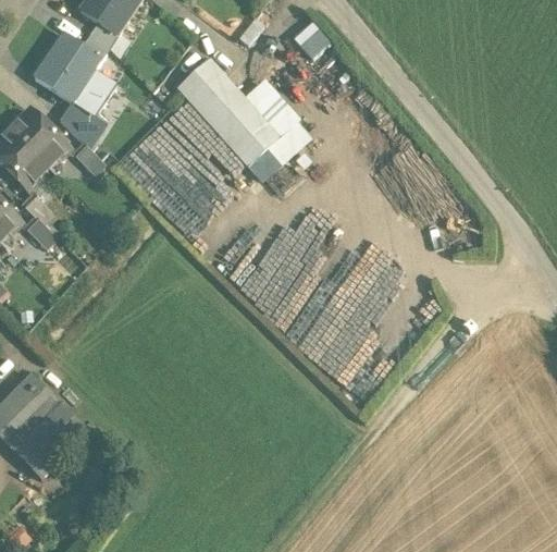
[(88,0),(79,12),(97,24),(116,37),(140,0),(88,0)]
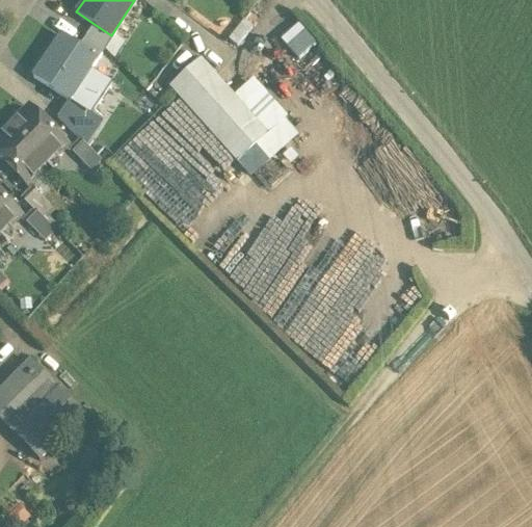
[(298,20),(281,36),(298,55),(316,38),(298,20)]
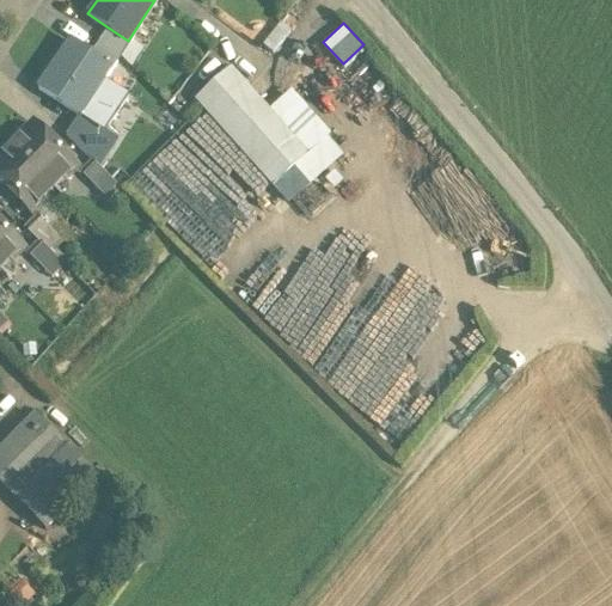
[(128,41),(106,26),(98,38),(120,53),(128,41)]
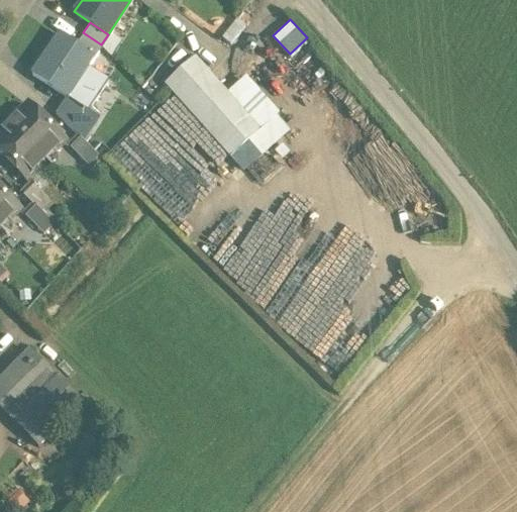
[(101,44),(83,32),(76,43),(93,56),(101,44)]
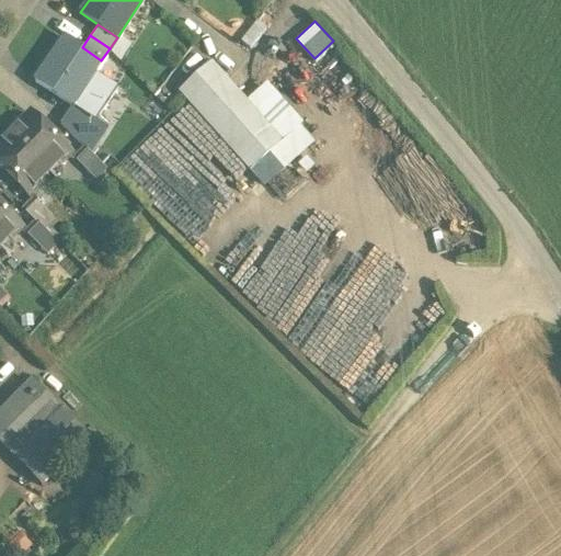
[(82,47),(65,36),(35,79),(72,104),(101,60),(82,47)]
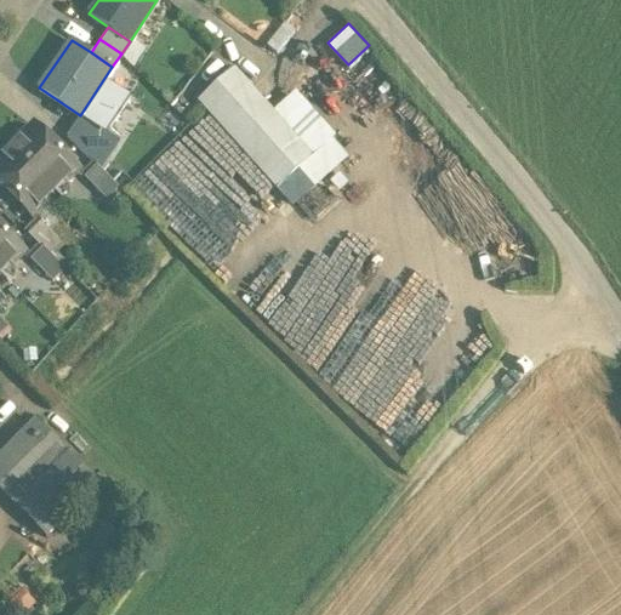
[(234,66),(198,97),(277,186),(313,154),(273,109),(234,66)]
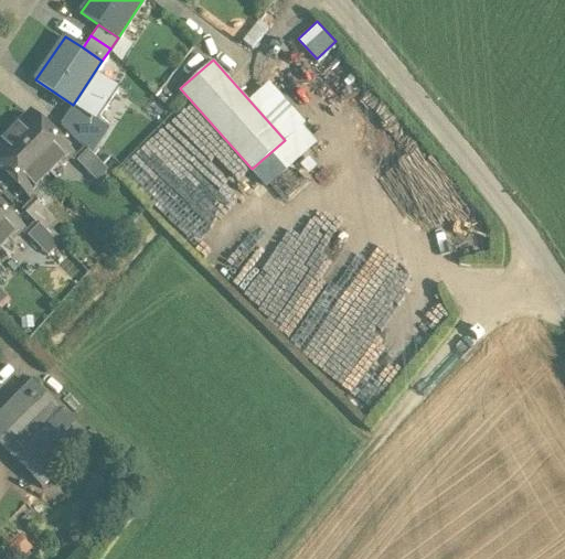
[(301,125),(266,84),(248,99),(285,140),(301,125)]
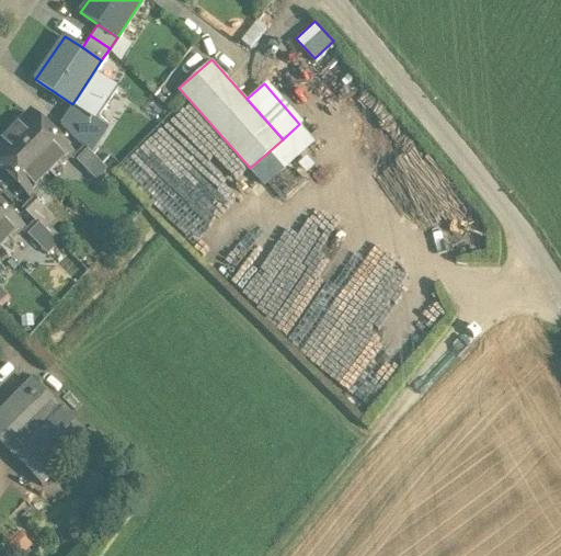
[(29,114),(0,142),(0,165),(26,191),(31,191),(68,154),(68,149),(33,113),(29,114)]
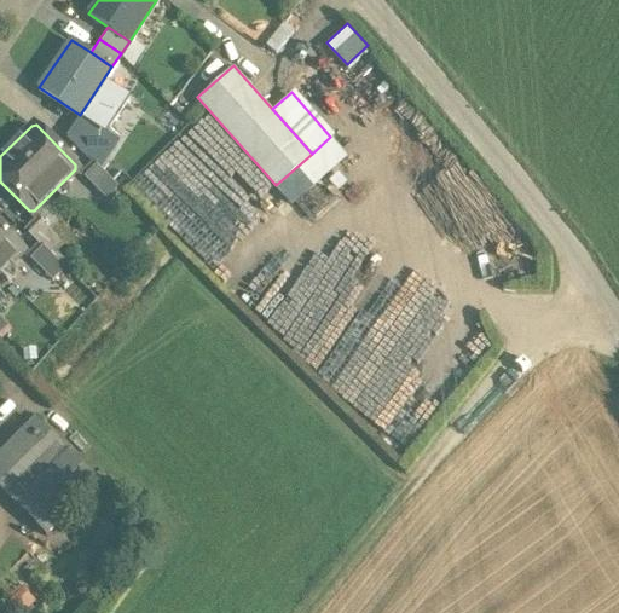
[(93,160),(80,173),(104,197),(117,184),(93,160)]
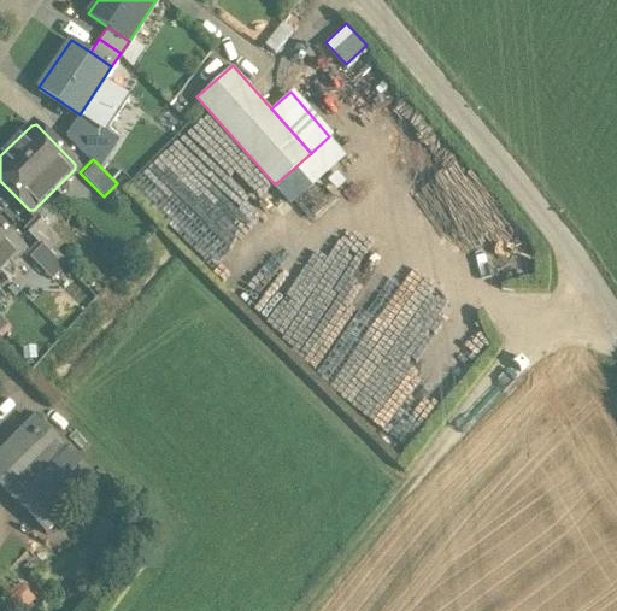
[(62,240),(36,216),(24,229),(37,242),(25,253),(51,277),(63,265),(50,252),(62,240)]
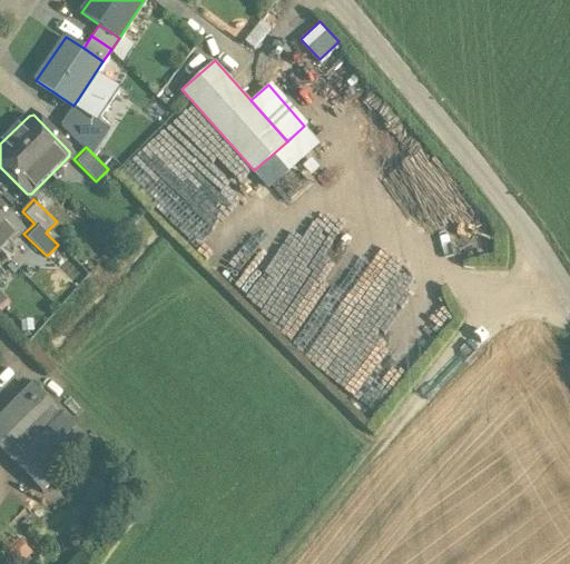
[(19,227),(0,208),(0,250),(19,231),(19,227)]
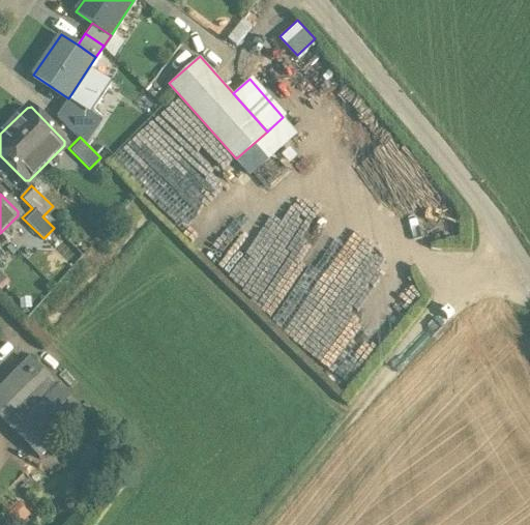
[(31,356),(0,384),(0,414),(39,456),(84,411),(31,356)]
